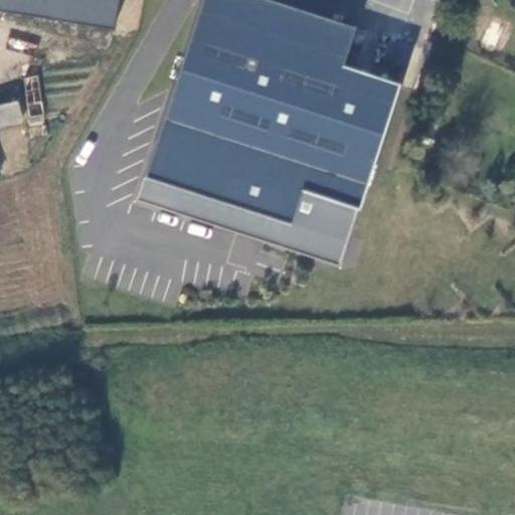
[(0,0),(0,16),(44,24),(48,0),(0,0)]
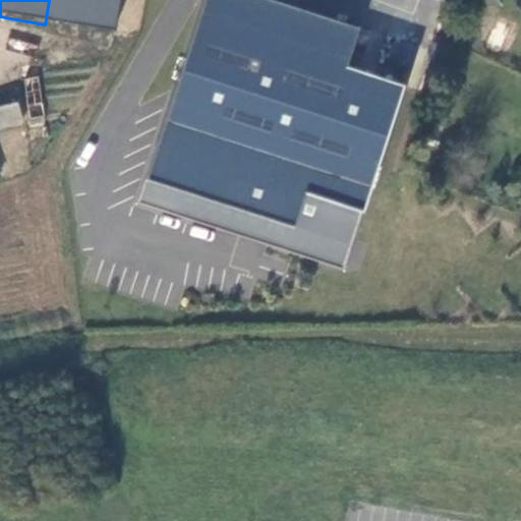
[(362,30),(273,0),(201,0),(135,205),(341,272),(361,212),(402,87),(350,69),(362,30)]
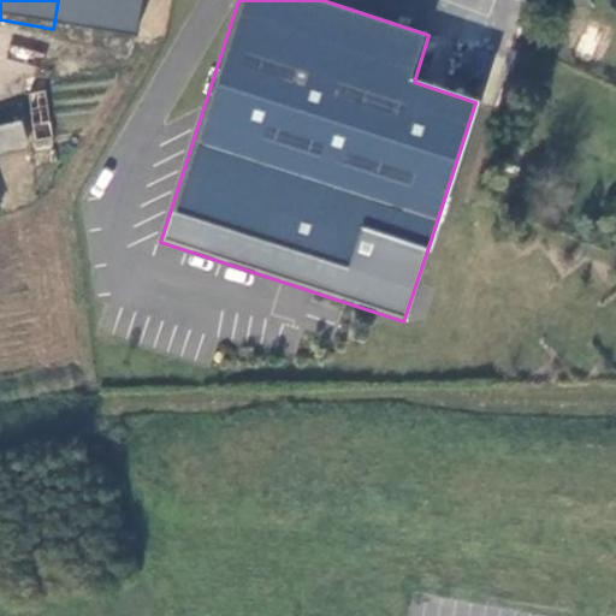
[(45,90),(28,93),(35,141),(52,138),(45,90)]
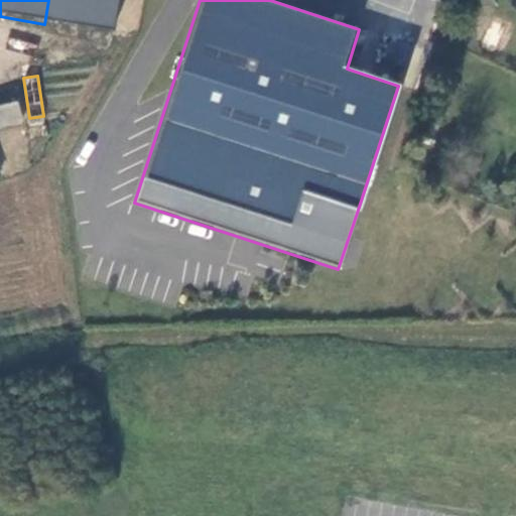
[(435,85),(432,97),(436,98),(435,102),(440,104),(441,99),(444,100),(447,88),(435,85)]
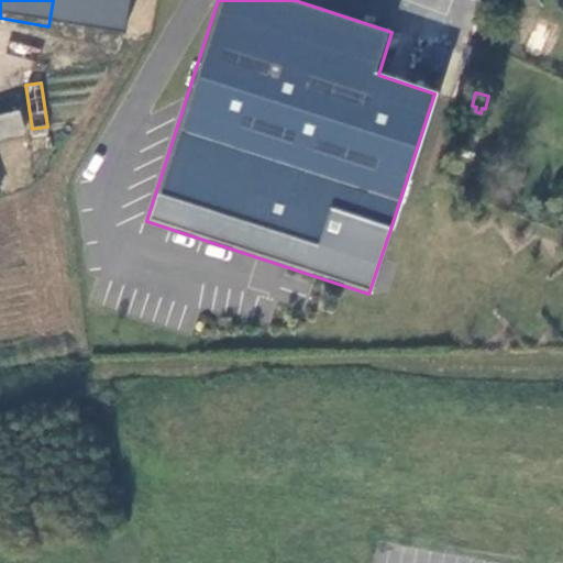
[(18,110),(0,114),(0,138),(24,131),(18,110)]
